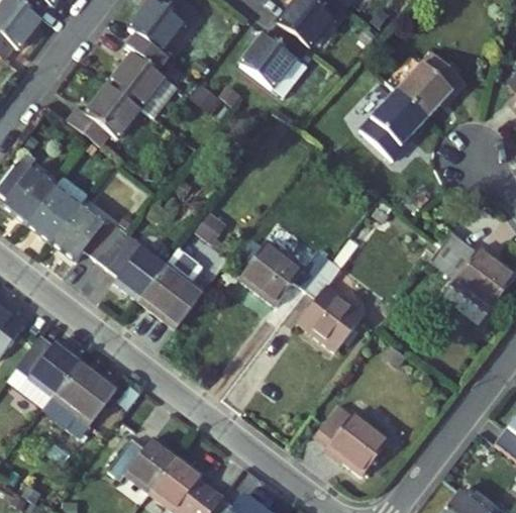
[(0,0),(0,57),(3,59),(14,44),(18,48),(41,18),(37,14),(18,0),(0,0)]
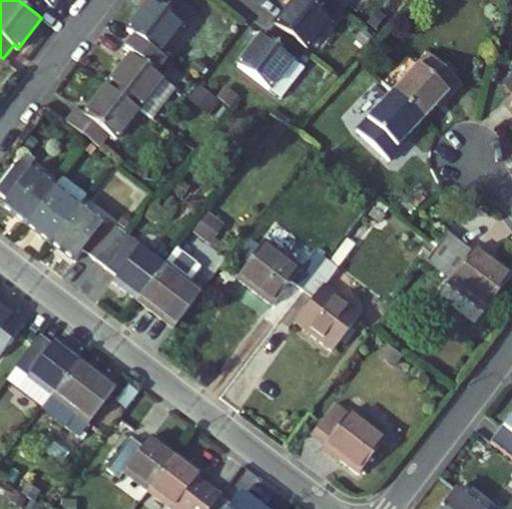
[(18,0),(37,14),(47,1),(51,4),(54,0),(18,0)]
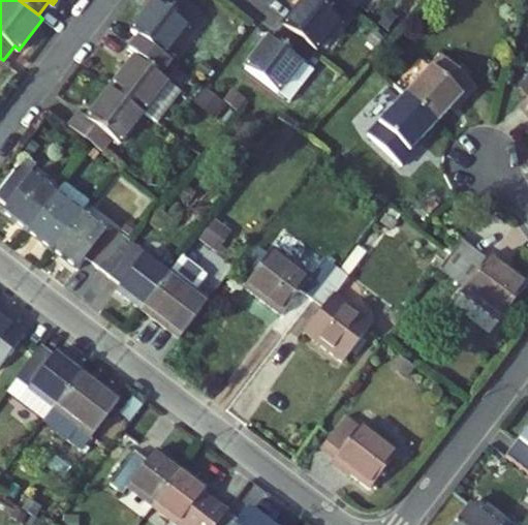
[(163,54),(187,22),(192,26),(204,10),(189,0),(161,0),(160,2),(158,0),(155,0),(132,30),(138,35),(163,54)]
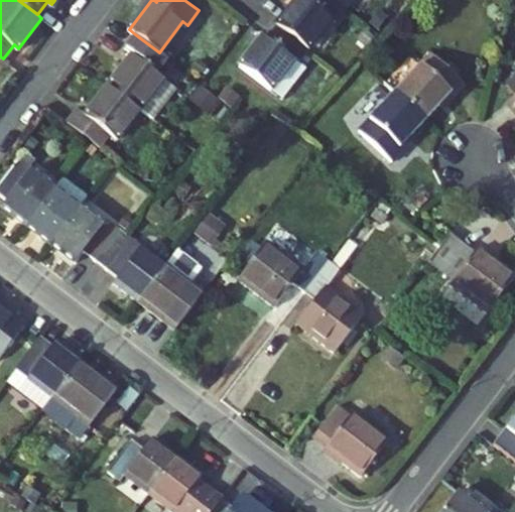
[(294,0),(277,23),(308,47),(333,15),(338,19),(348,6),(340,0),(294,0)]
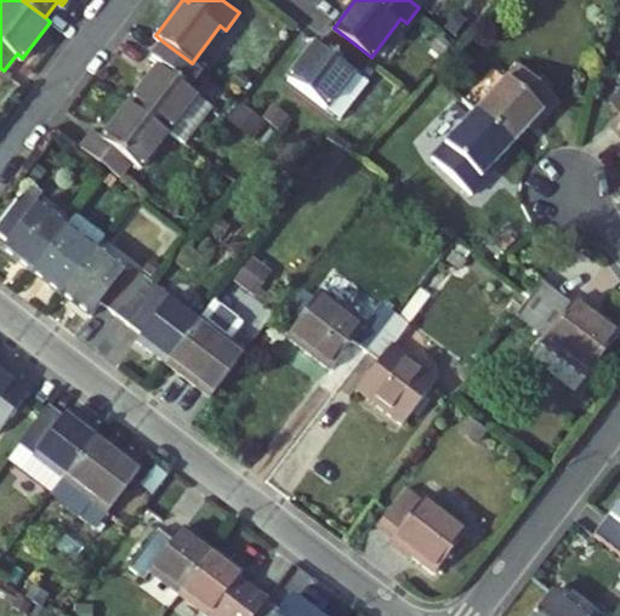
[(323,43),(318,39),(290,77),(342,115),(370,79),(359,72),(371,57),(334,28),(323,43)]
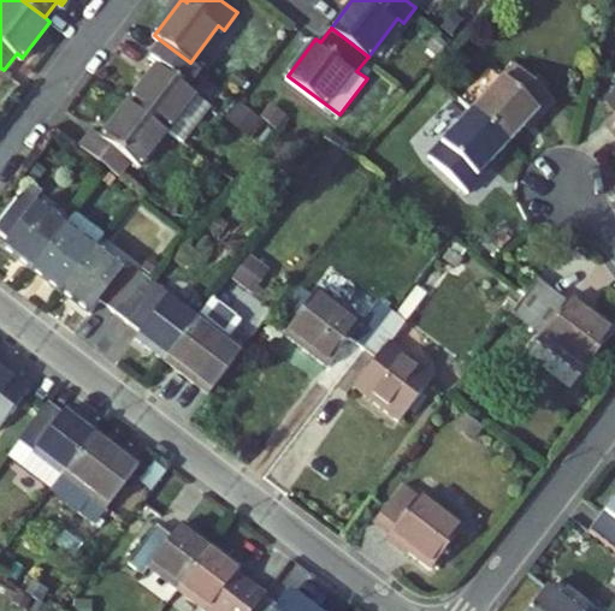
[(213,105),(197,93),(187,85),(199,69),(190,63),(161,41),(149,57),(159,64),(131,100),(170,129),(185,141),(213,105)]
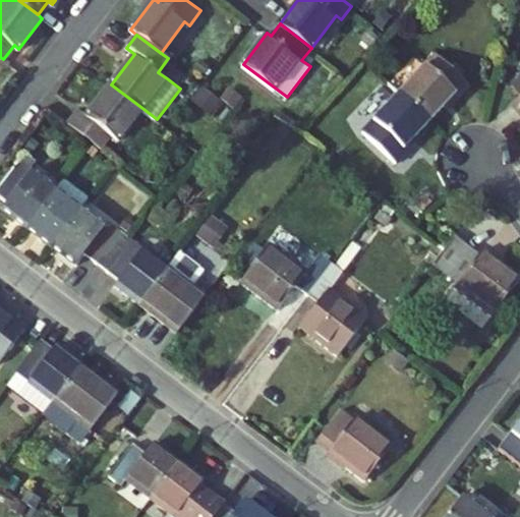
[(449,99),(452,103),(469,84),(436,53),(400,91),(429,119),(449,99)]
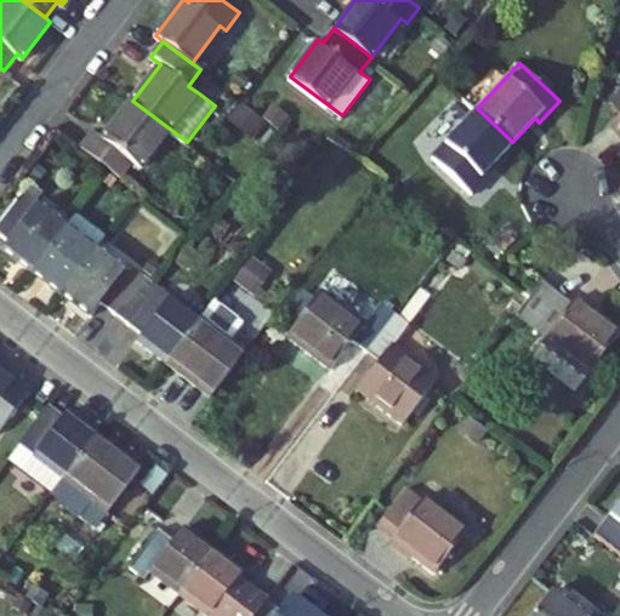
[(188,86),(199,93),(211,78),(200,69),(188,86)]
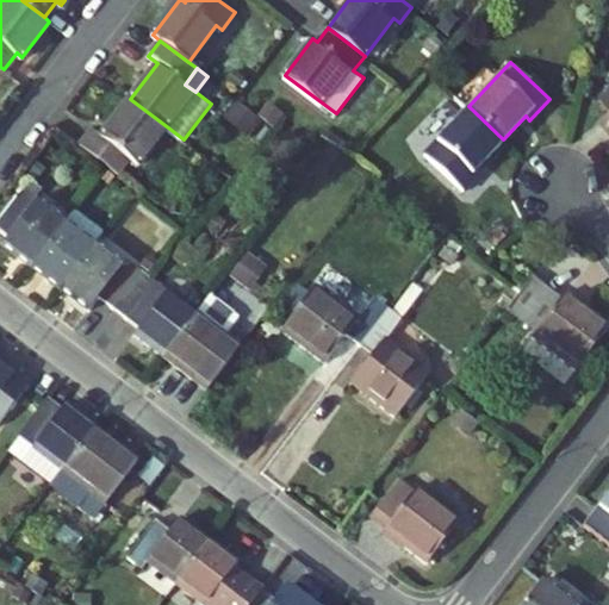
[(608,88),(598,97),(608,110),(608,112),(601,117),(608,128),(608,88)]
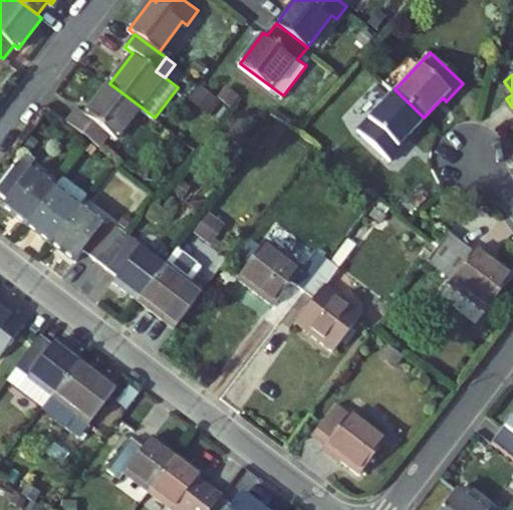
[(67,121),(99,146),(109,132),(117,138),(142,107),(109,83),(86,113),(78,108),(67,121)]
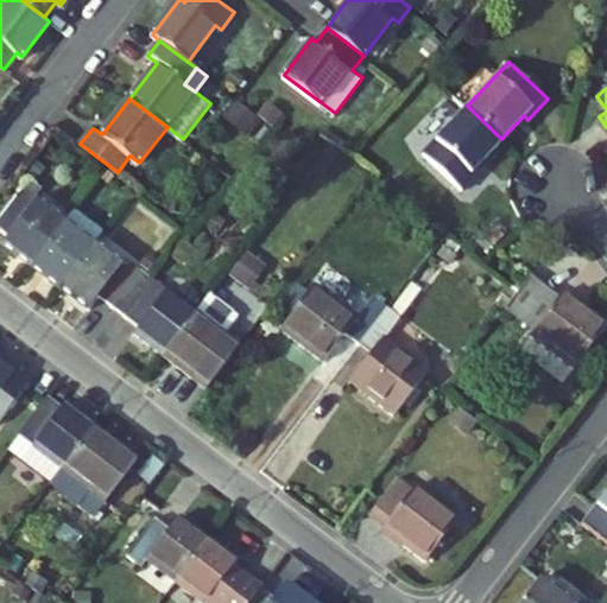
[(479,163),(501,139),(467,106),(424,151),(462,188),(484,166),(479,163)]
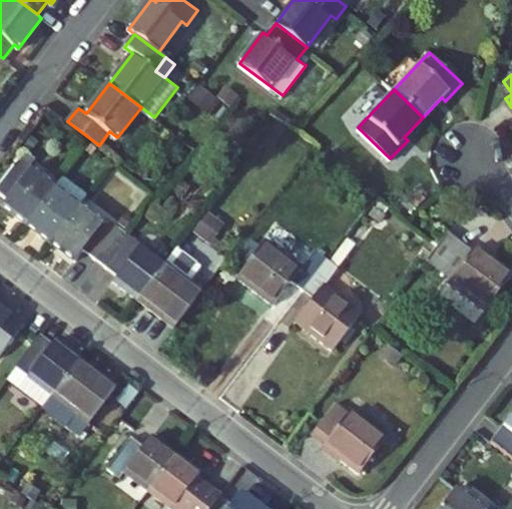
[(53,184),(29,165),(36,156),(25,148),(0,180),(0,191),(6,196),(2,201),(26,219),(53,184)]
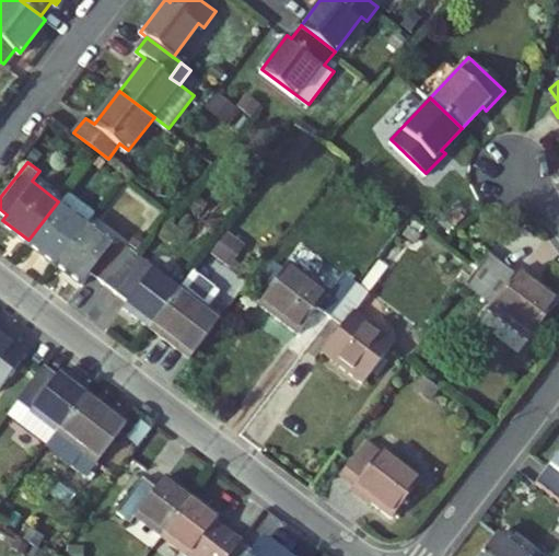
[(56,262),(85,222),(96,208),(68,187),(58,201),(28,240),(56,262)]
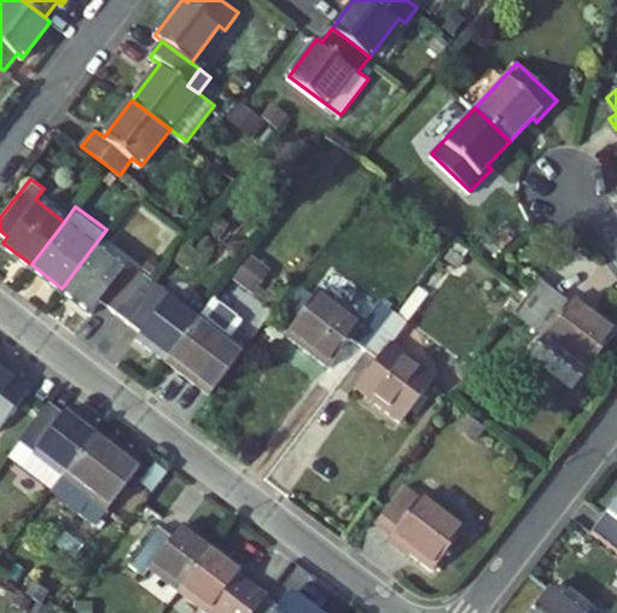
[(123,267),(94,245),(62,289),(91,310),(100,297),(115,308),(143,270),(129,260),(123,267)]
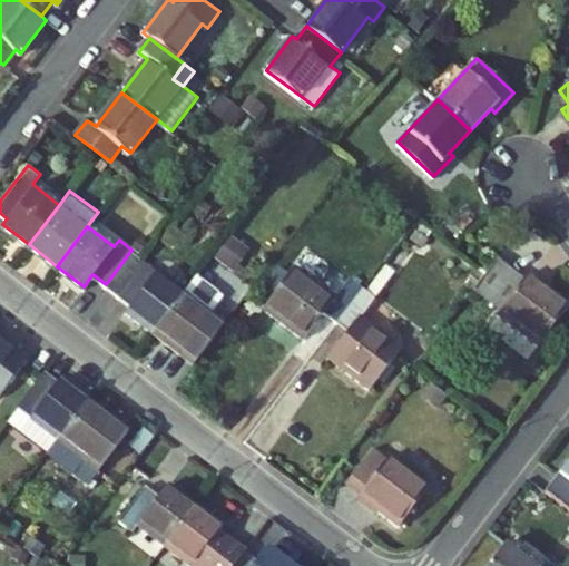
[(238,269),(249,249),(232,237),(219,259),(238,269)]
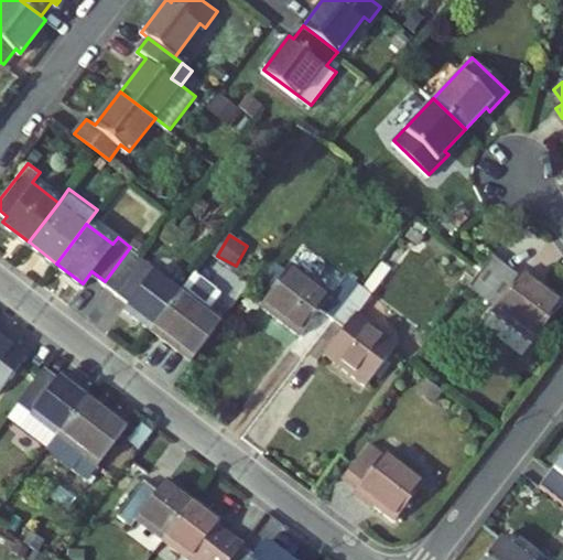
[(105,281),(117,291),(143,257),(136,250),(130,247),(105,281)]
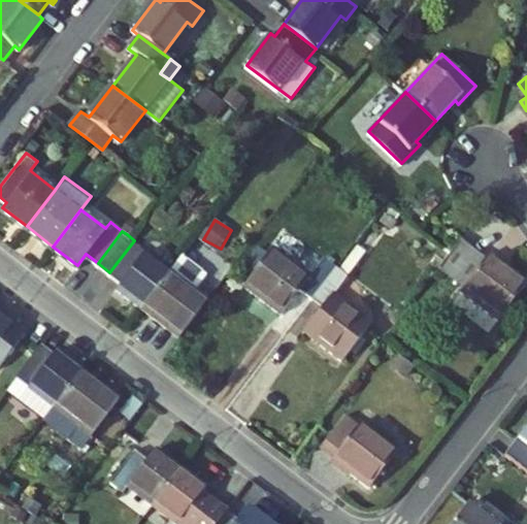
[(438,265),(465,285),(462,289),(499,317),(526,281),(526,279),(490,252),(487,256),(460,236),(438,265)]
